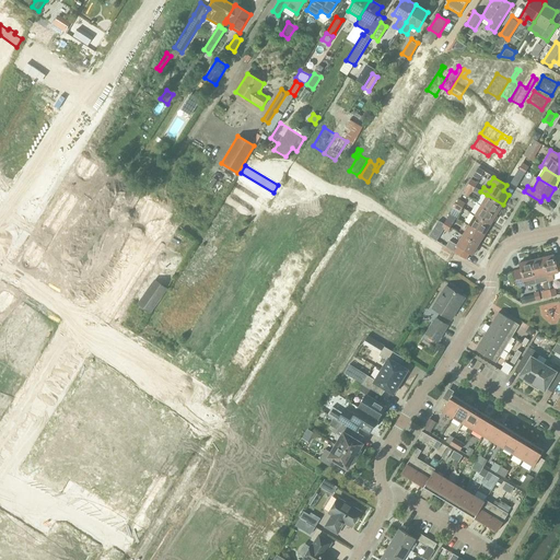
[(468,197),(475,187),(468,184),(463,194),(468,197)]
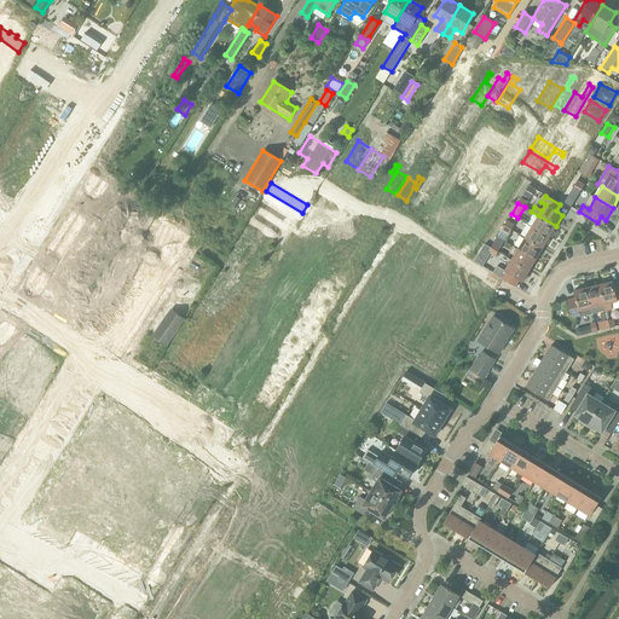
[(554,230),(556,226),(538,215),(532,227),(549,237),(550,236),(551,237),(553,237),(555,232),(555,231),(554,230)]
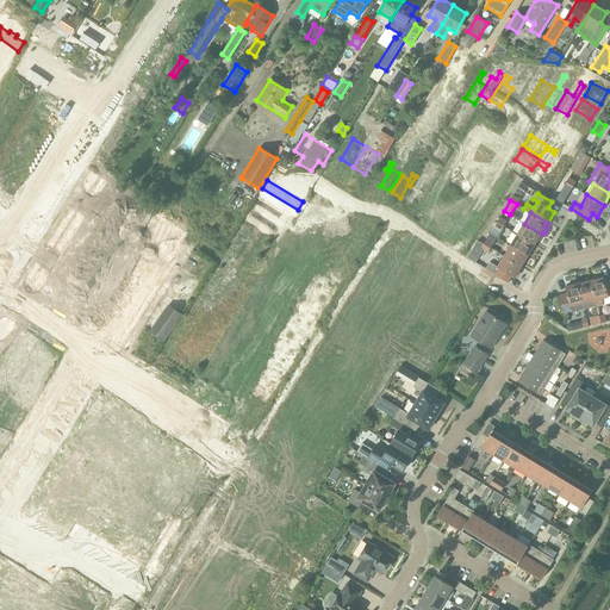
[(255,218),(242,238),(254,246),(266,225),(255,218)]
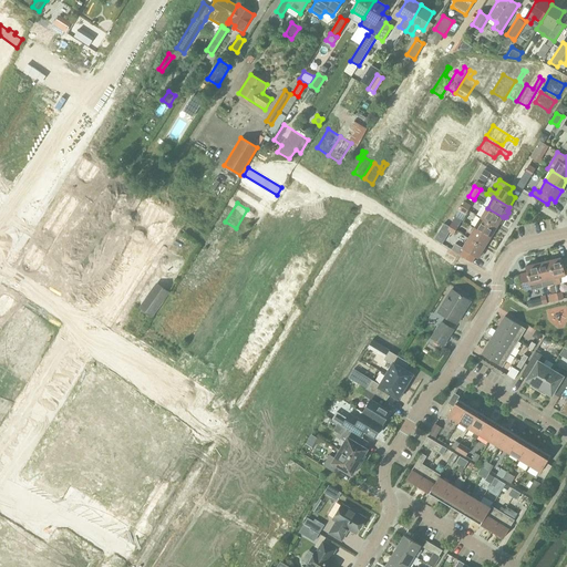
[(503,218),(503,217),(487,208),(481,218),(496,228),(500,224),(501,224),(502,224),(504,219),(504,218),(503,218)]
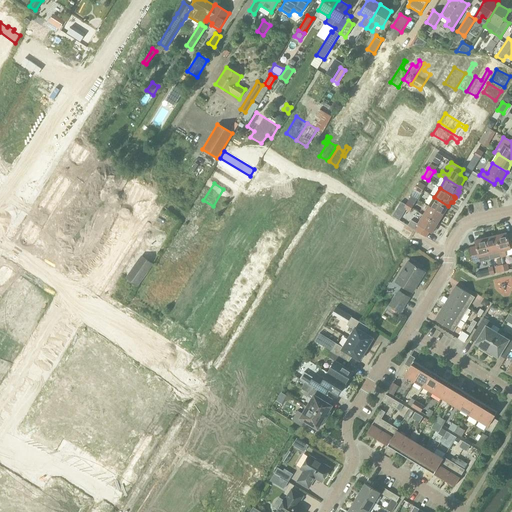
[(223,189),(213,206),(222,212),(232,195),(223,189)]
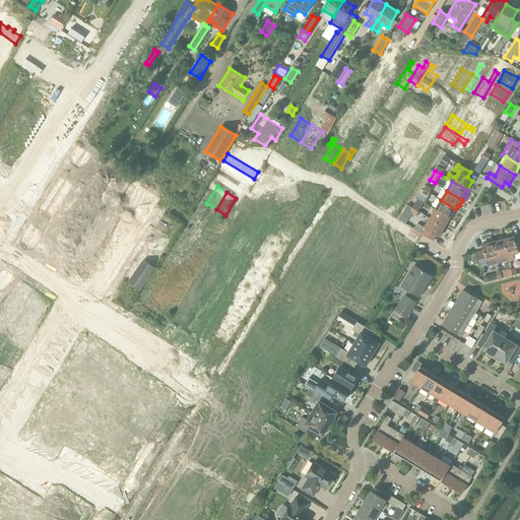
[(236,198),(225,215),(235,221),(245,204),(236,198)]
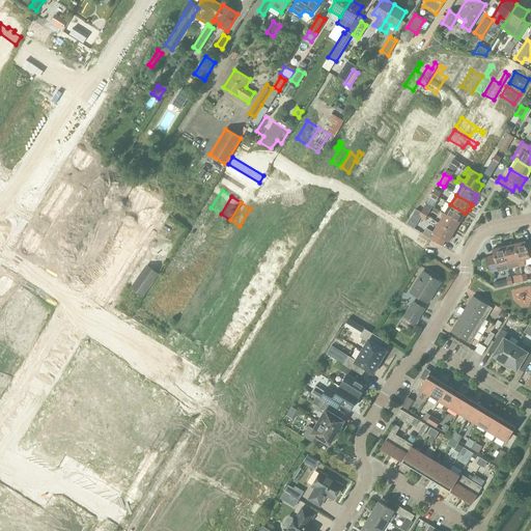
[(459,223),(465,214),(450,204),(445,214),(459,223)]
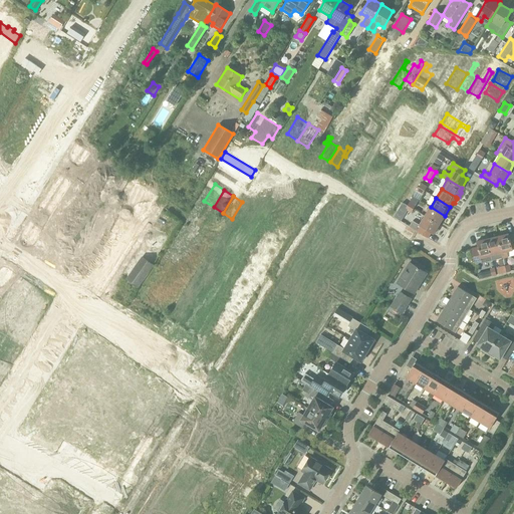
[(242,202),(232,219),(241,225),(252,208),(242,202)]
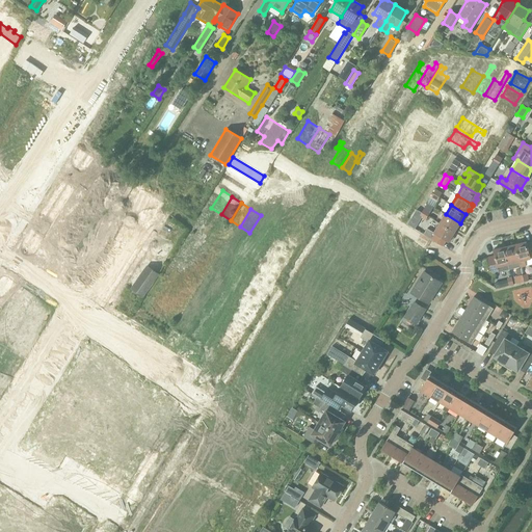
[(421,213),(419,211),(417,210),(415,214),(425,220),(428,216),(421,213)]
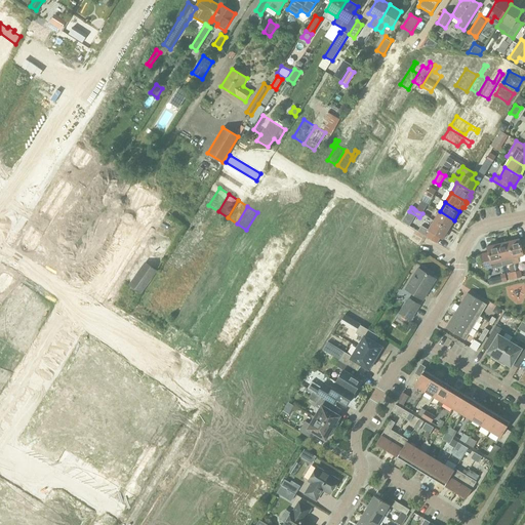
[(448,230),(454,220),(440,211),(434,220),(448,230)]
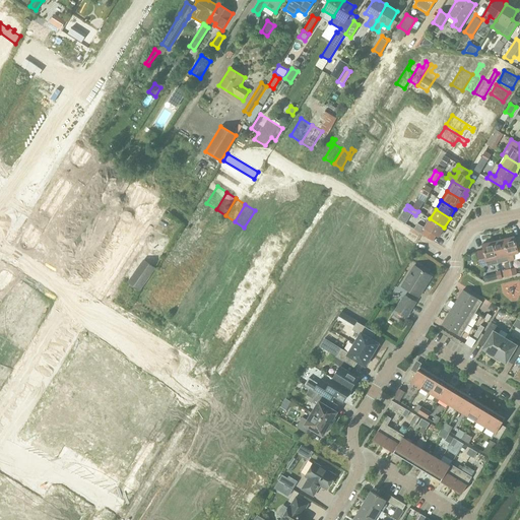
[(255,210),(244,228),(253,233),(264,215),(255,210)]
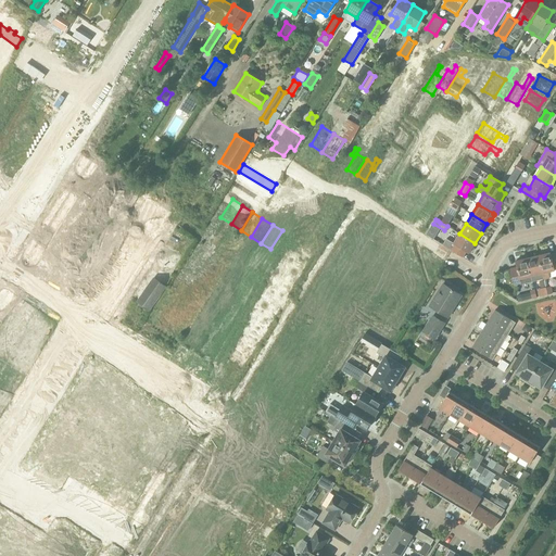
[(282,230),(270,249),(281,255),(292,238),(282,230)]
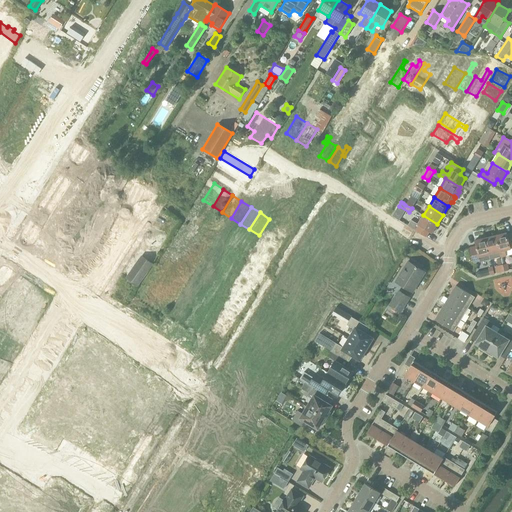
[(429,232),(430,233),(432,234),(432,233),(433,233),(434,233),(437,229),(436,228),(435,227),(437,224),(423,215),(417,225),(411,221),(408,226),(426,237),(429,232)]
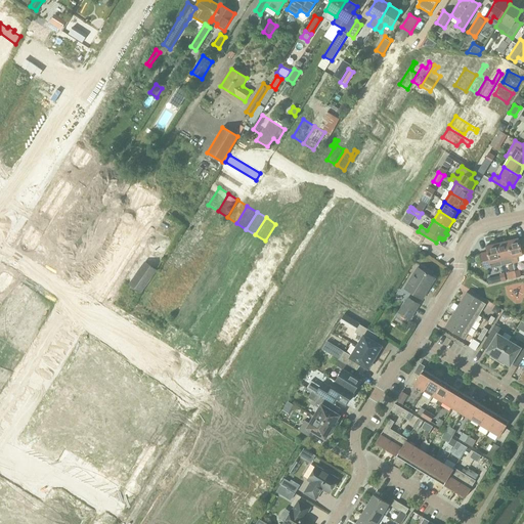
[(511,241),(508,242),(512,258),(513,263),(513,264),(519,262),(517,257),(523,254),(523,236),(519,238),(518,238),(511,241)]
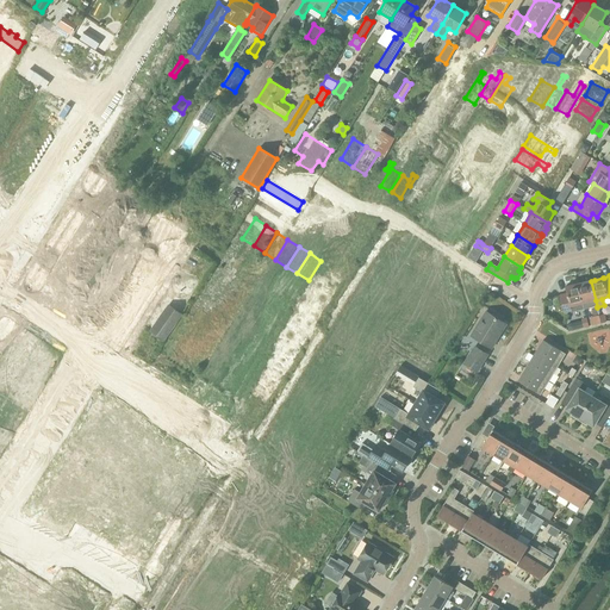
[(173,280),(160,303),(173,311),(187,288),(173,280)]
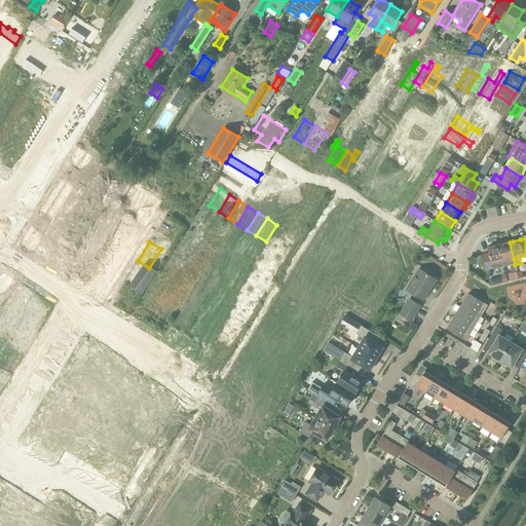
[(510,242),(498,245),(502,262),(504,267),(515,264),(514,259),(510,242)]
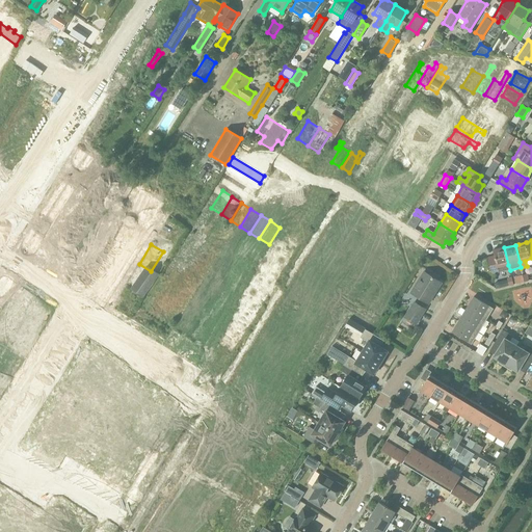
[(495,257),(488,258),(493,273),(499,271),(499,272),(510,270),(508,265),(504,247),(494,250),(495,257)]
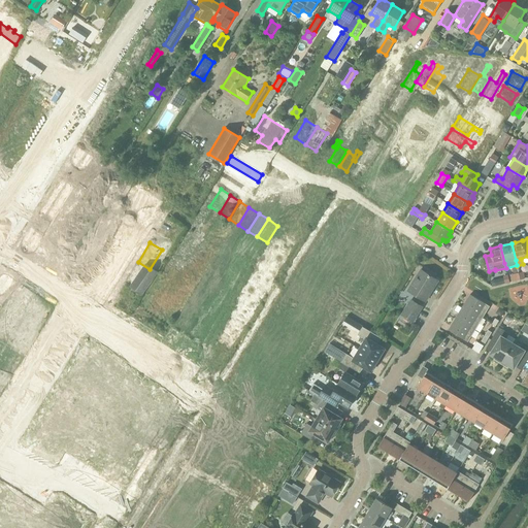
[(195,254),(185,271),(194,277),(204,260),(195,254)]
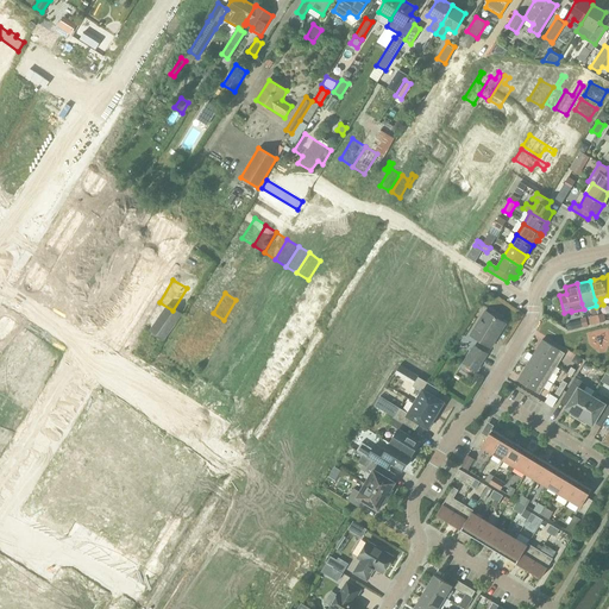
[(236,300),(224,320),(234,326),(246,307),(236,300)]
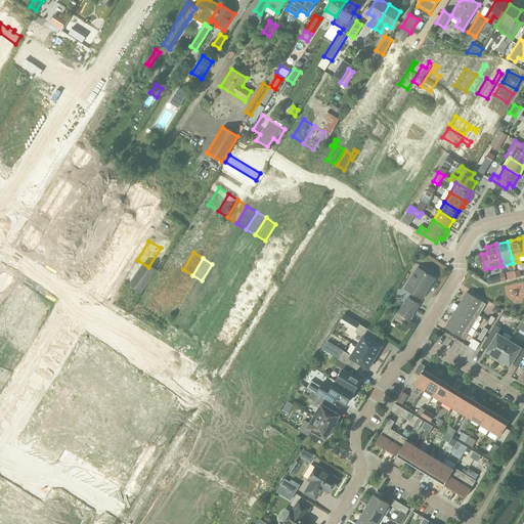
[(135,259),(132,263),(139,268),(142,264),(135,259)]
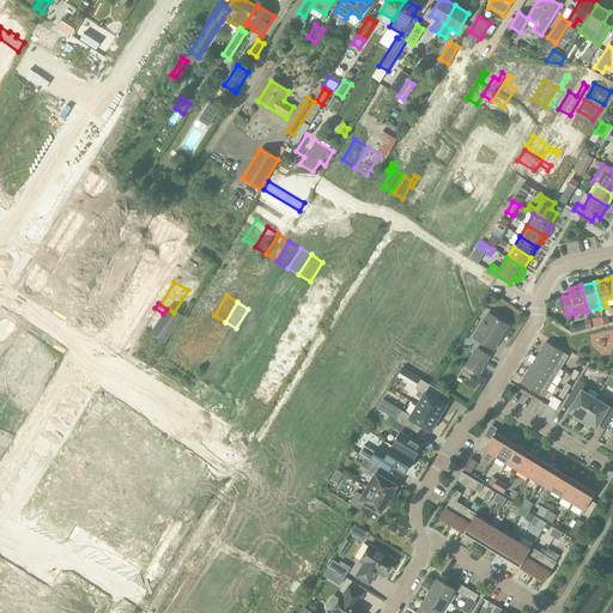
[(248,309),(236,328),(247,335),(260,315),(248,309)]
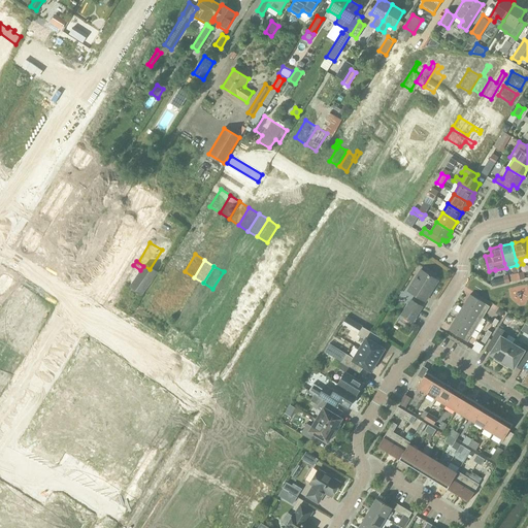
[(433,290),(438,281),(421,270),(408,291),(423,301),(431,288),(433,290)]
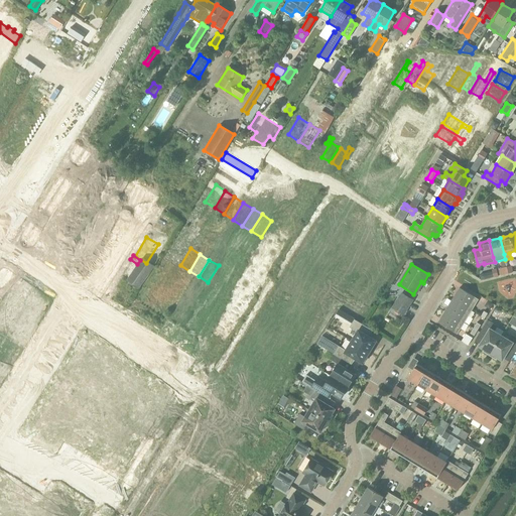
[(219,265),(208,282),(217,288),(228,271),(219,265)]
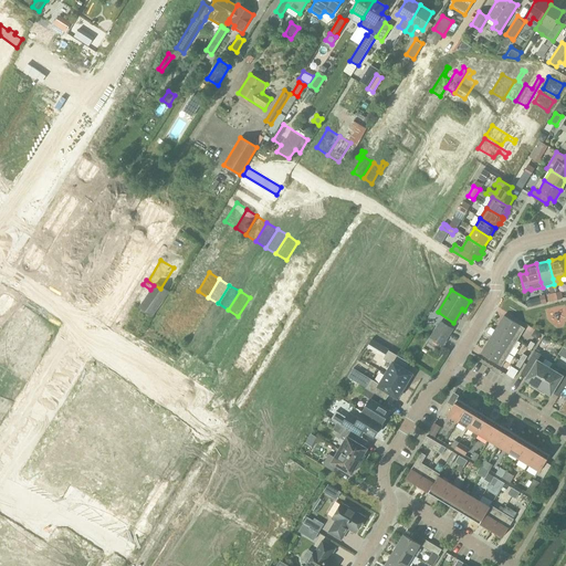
[(250,297),(238,316),(249,323),(260,304),(250,297)]
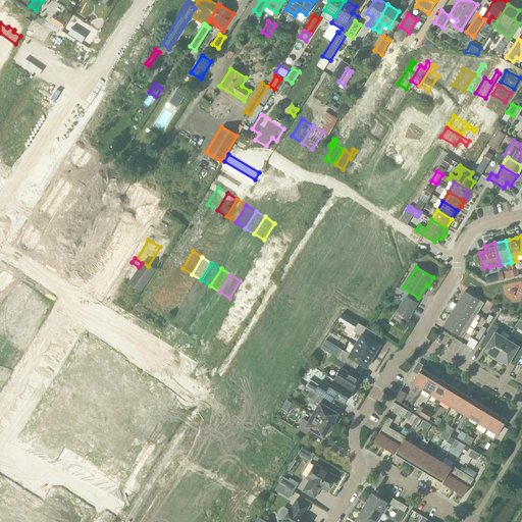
[(123,278),(112,298),(123,305),(136,286),(123,278)]
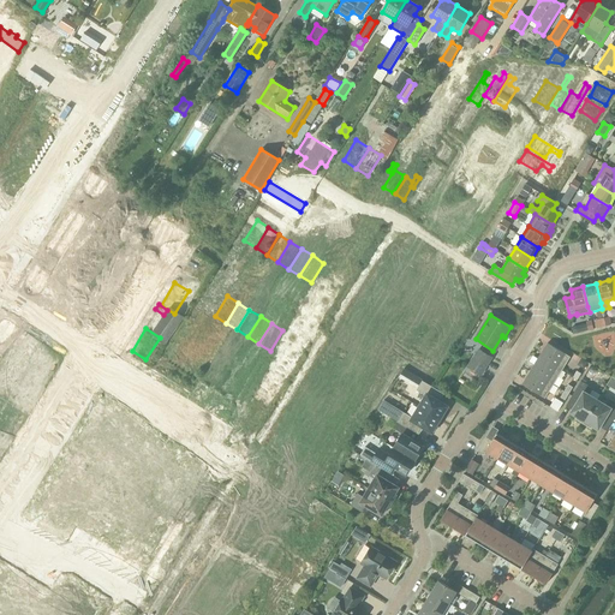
[(539,358),(562,371),(571,358),(548,344),(539,358)]
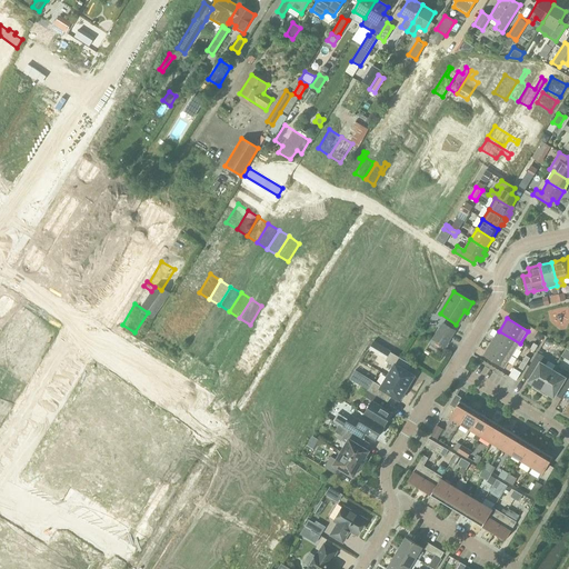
[(446,346),(455,330),(443,322),(433,338),(446,346)]
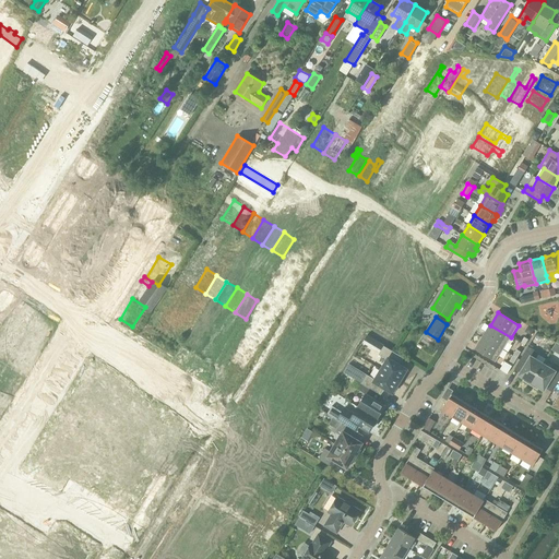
[(503,351),(511,337),(490,325),(483,339),(503,351)]
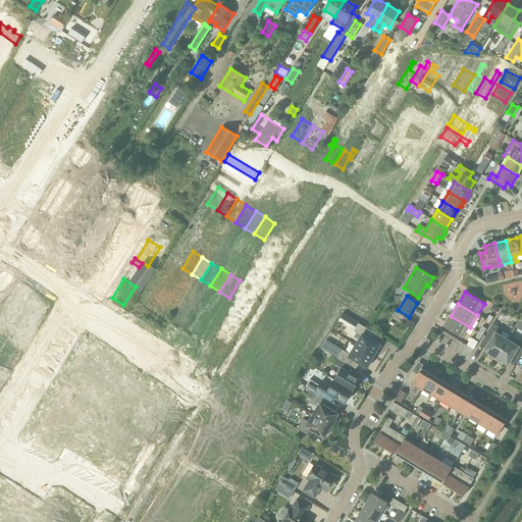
[(161,311),(150,328),(158,333),(169,316),(161,311)]
